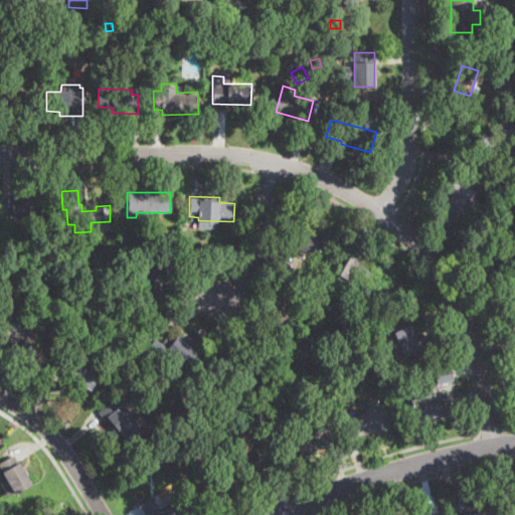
[(314,253),(314,258),(286,248),(292,227),(320,236),(314,253)]
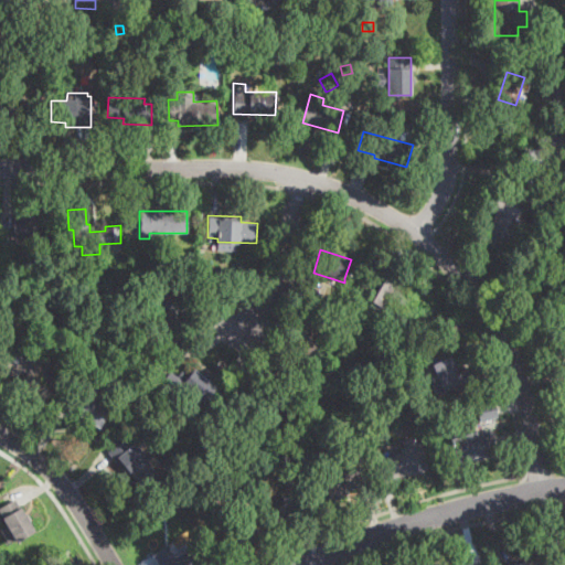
[(396,277),(382,309),(365,301),(381,269),(396,277)]
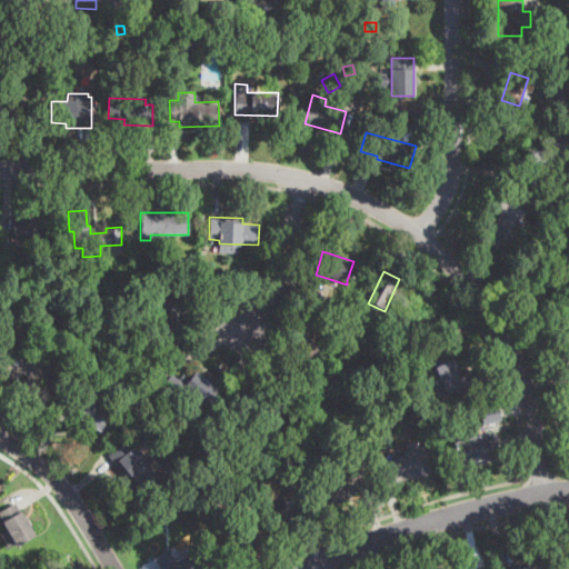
[(190,308),(186,308),(183,343),(152,340),(153,323),(163,325),(165,302),(151,302),(152,285),(191,287),(190,308)]
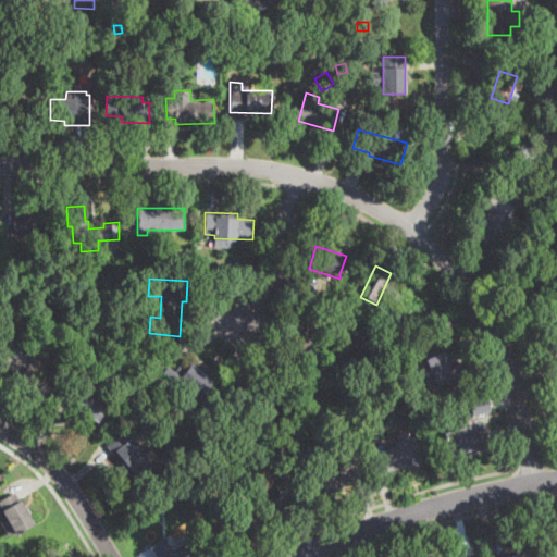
[(556,339),(549,326),(544,317),(556,308),(556,339)]
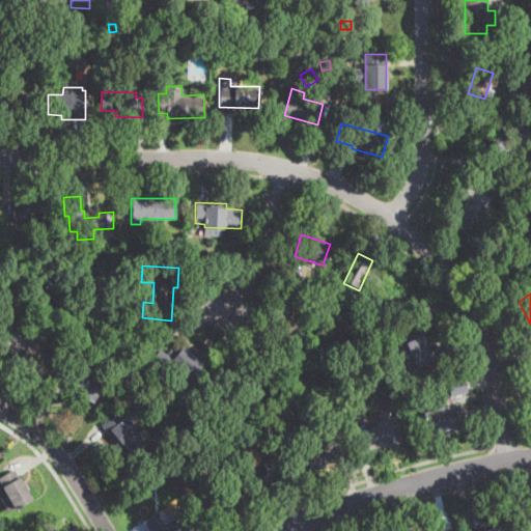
[(47,337),(42,362),(42,363),(23,359),(25,348),(18,346),(17,354),(2,351),(5,332),(20,335),(21,337),(28,338),(29,332),(47,335),(47,337)]
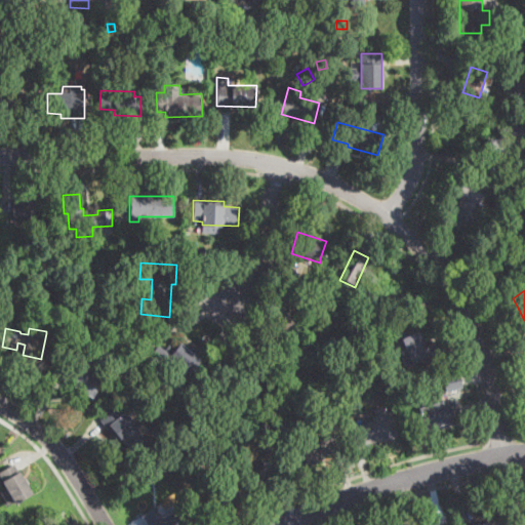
[(417,331),(425,347),(436,341),(442,356),(422,365),(419,359),(411,363),(401,339),(417,331)]
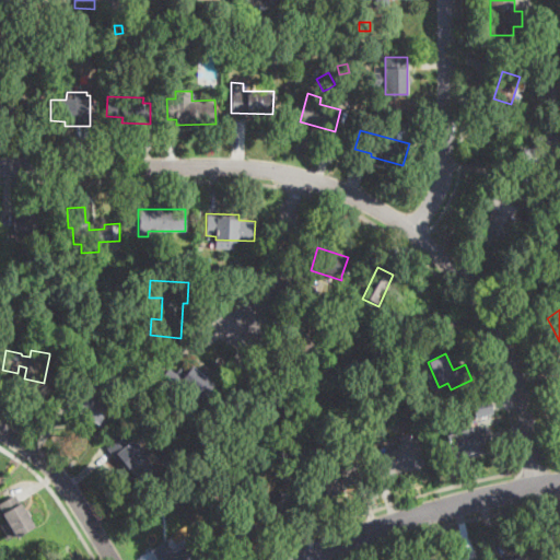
[(206,376),(216,384),(201,400),(182,384),(171,396),(155,384),(168,368),(181,377),(191,364),(206,376)]
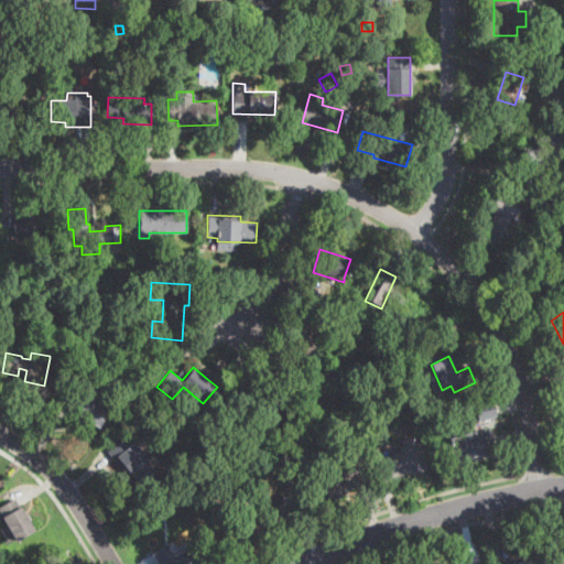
[(89,378),(85,386),(74,380),(78,372),(89,378)]
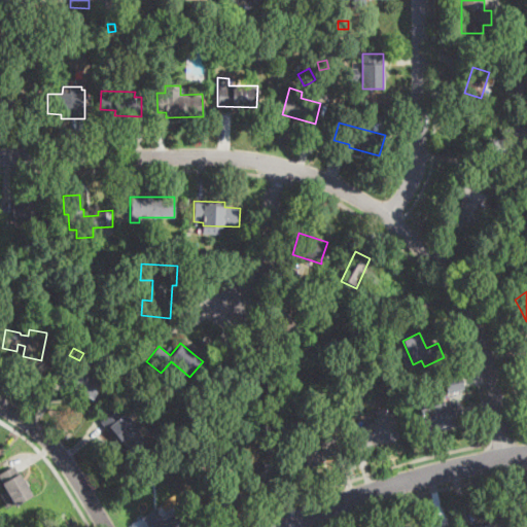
[(103,383),(95,396),(94,399),(88,395),(85,398),(72,391),(74,388),(66,383),(80,359),(98,370),(94,377),(103,383)]
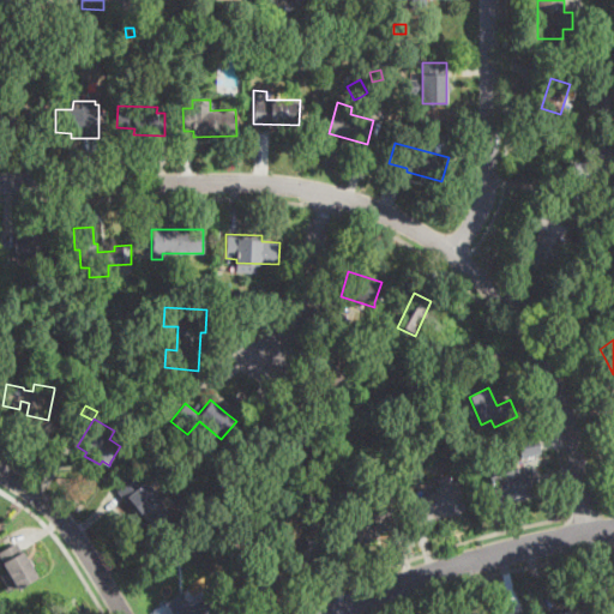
[(523,458),(522,458),(518,441),(537,437),(541,453),(523,458)]
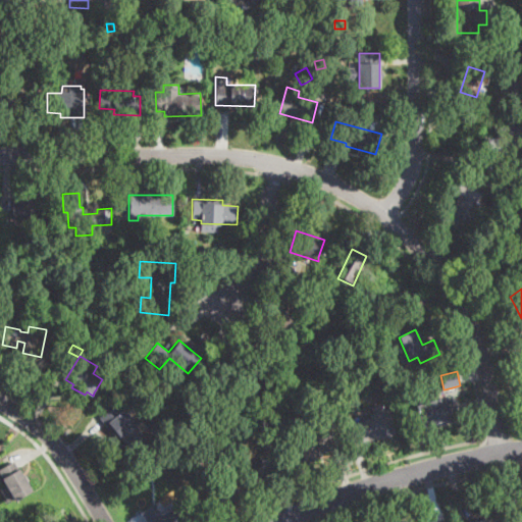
[(434,425),(422,428),(417,405),(455,397),(459,420),(434,425)]
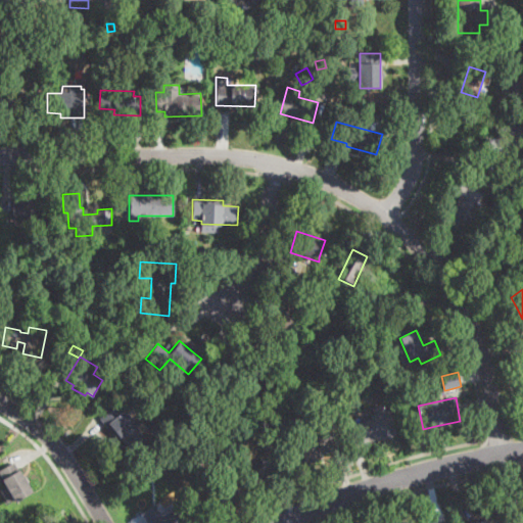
[(135,426),(145,438),(132,449),(123,438),(120,440),(100,419),(116,405),(135,426)]
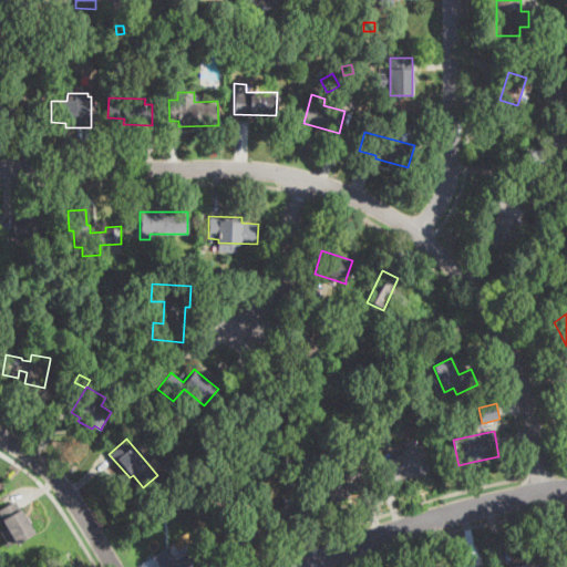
[(172,449),(167,454),(160,447),(165,443),(172,449)]
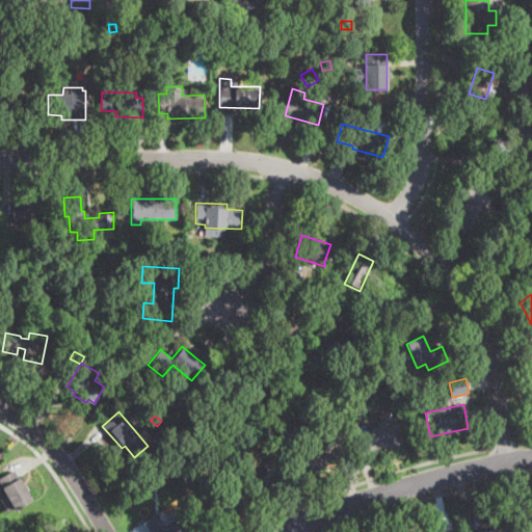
[(367,452),(362,453),(356,433),(377,428),(376,421),(395,416),(402,443),(367,452)]
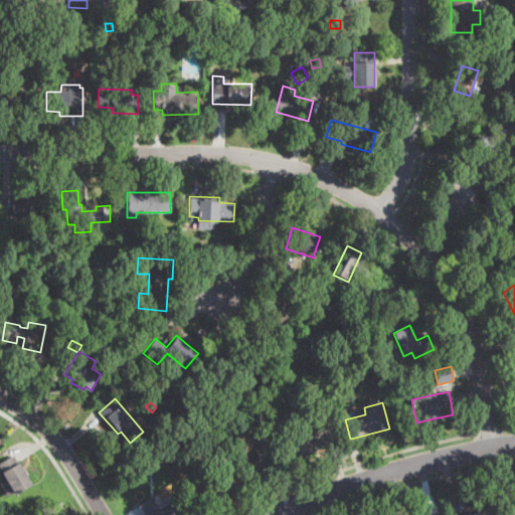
[(31,483),(13,493),(0,467),(0,462),(12,456),(16,464),(20,461),(31,483)]
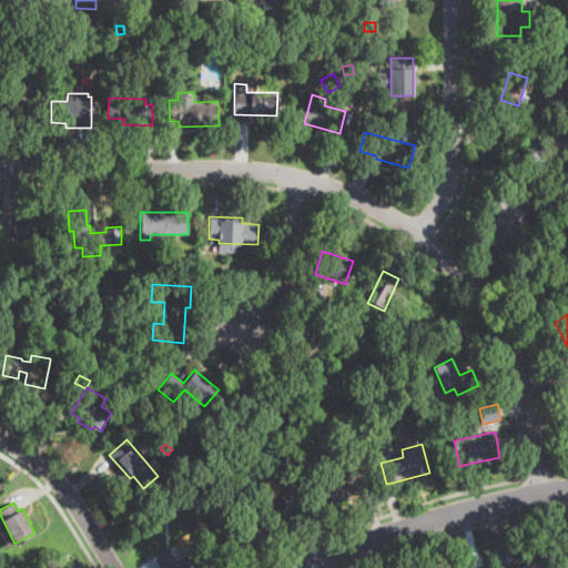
[(174,559),(192,549),(202,567),(158,567),(152,557),(168,548),(174,559)]
